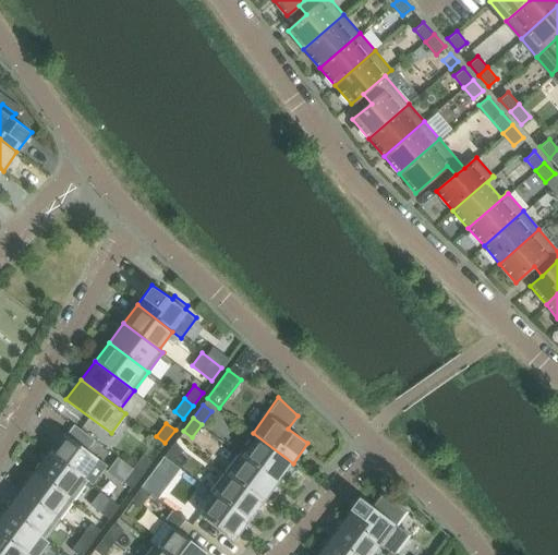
[(107,465),(62,431),(48,450),(87,481),(88,480),(93,483),(107,465)]
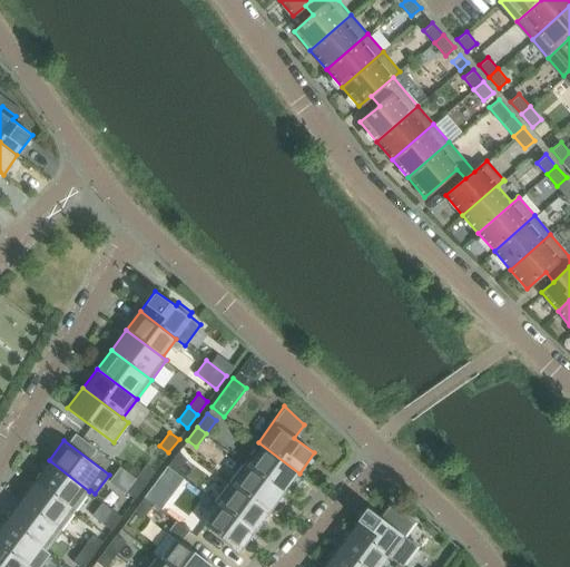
[(300,473),(258,442),(257,443),(262,447),(249,463),(245,460),(244,462),(285,492),(300,473)]
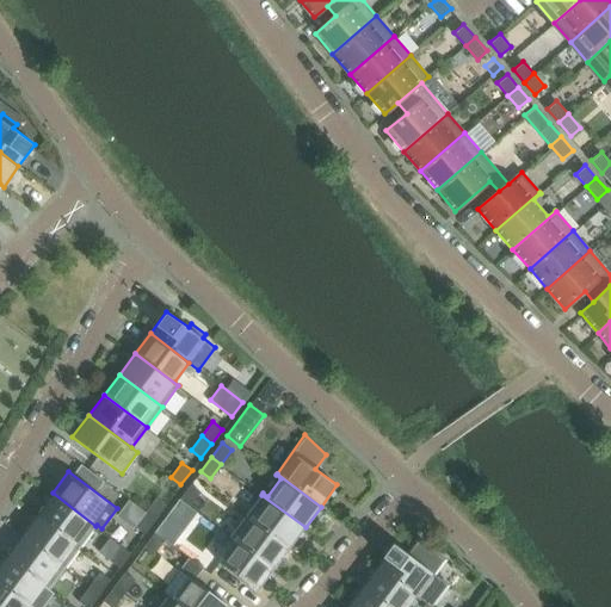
[(190,506),(201,490),(191,483),(180,497),(190,506)]
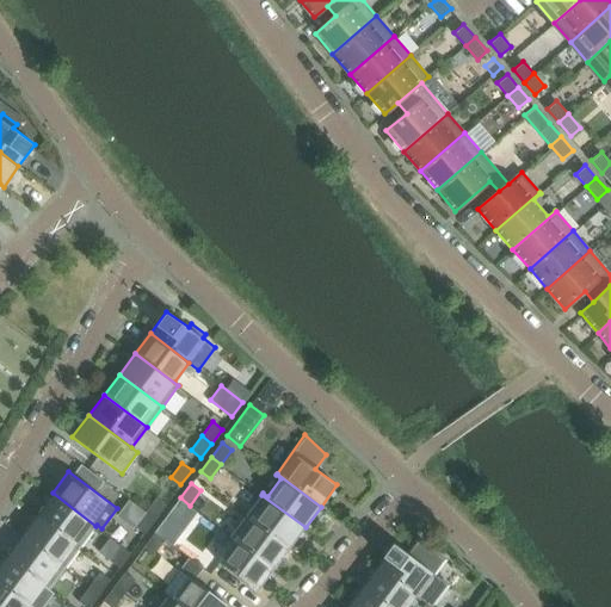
[(96,526),(53,493),(37,514),(80,546),(96,526)]
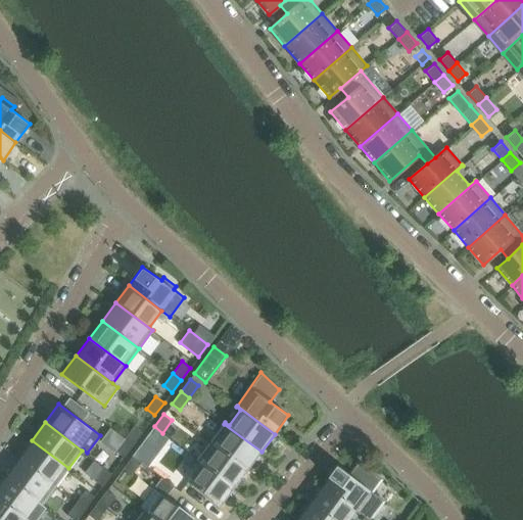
[(262,452),(224,424),(210,441),(248,469),(262,452)]
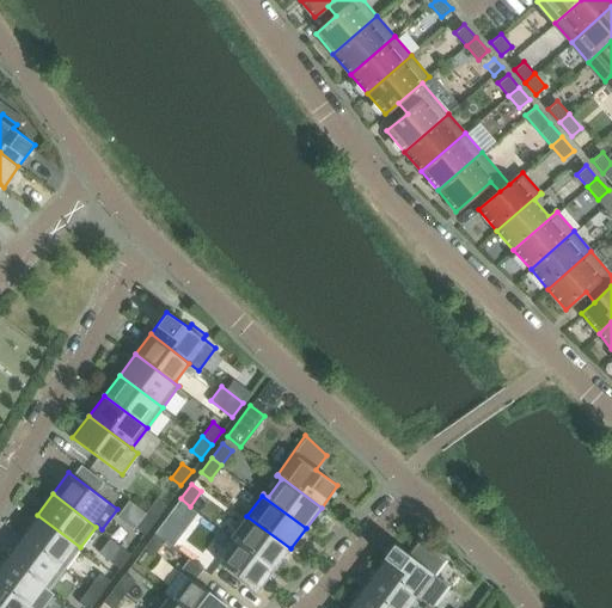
[(155,519),(166,504),(157,497),(146,511),(155,519)]
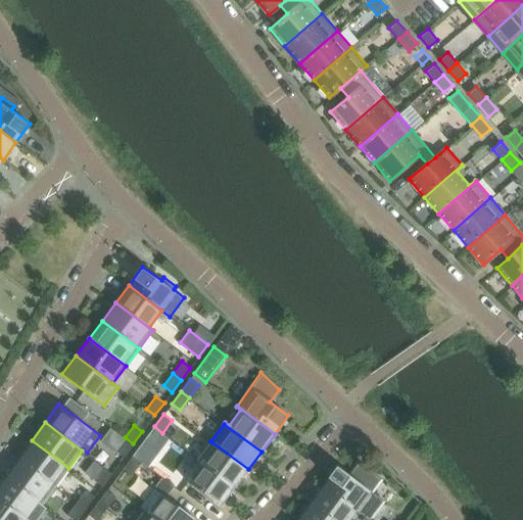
[(124,456),(133,443),(125,437),(115,450),(124,456)]
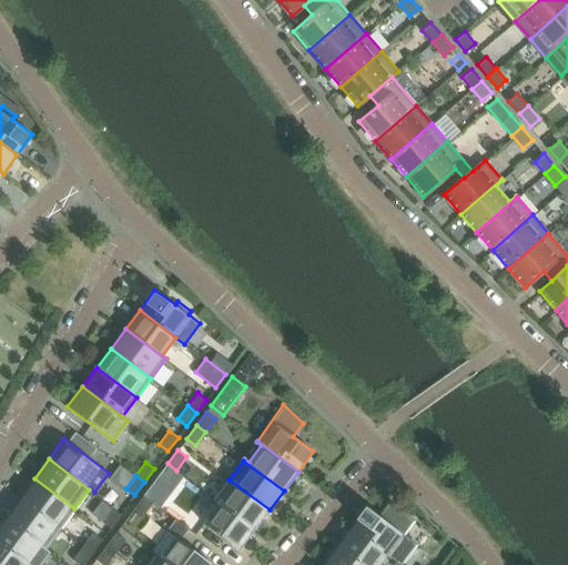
[(74,508),(34,478),(20,497),(60,527),(74,508)]
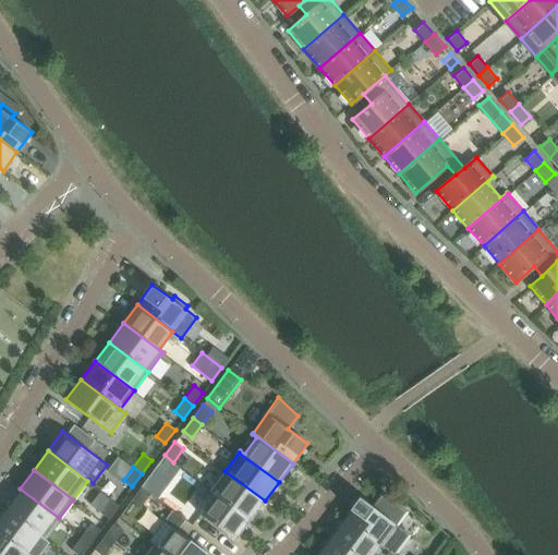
[(265,501),(225,471),(210,490),(251,519),(265,501)]
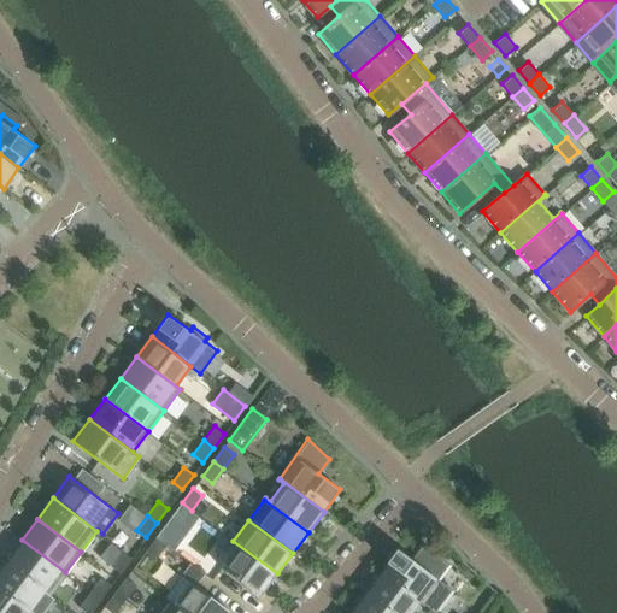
[(166,544),(177,530),(168,522),(157,536),(166,544)]
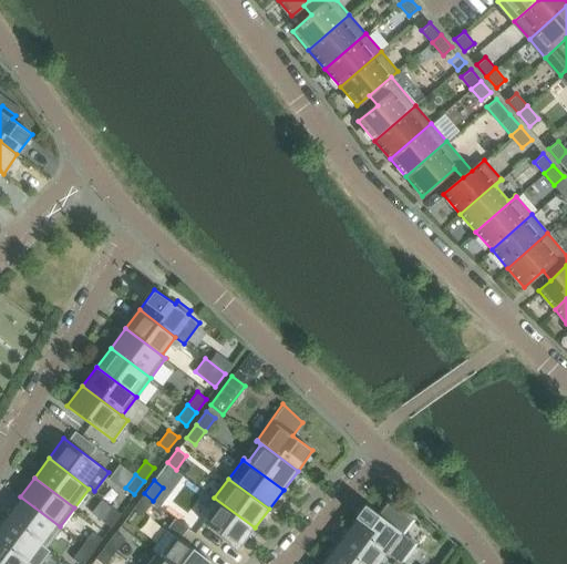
[(143,514),(153,501),(144,493),(134,506),(143,514)]
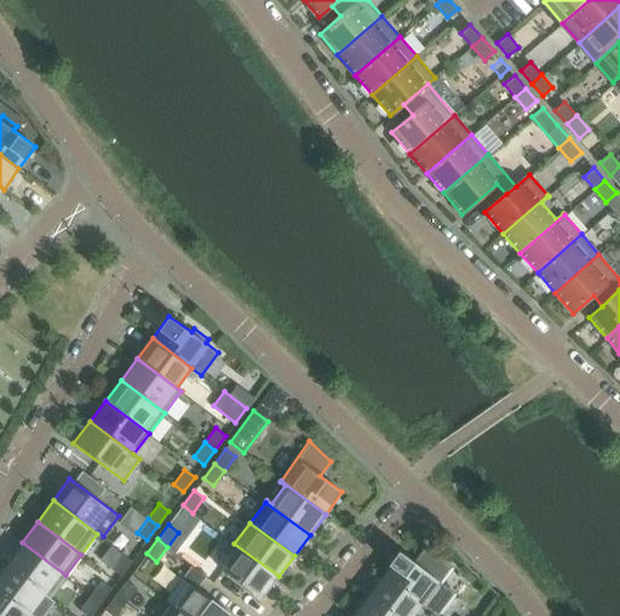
[(65,575),(22,542),(6,563),(50,597),(65,575)]
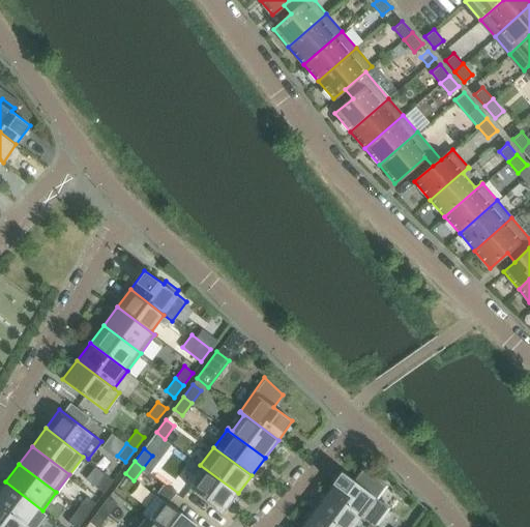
[(238,493),(200,465),(199,466),(203,469),(190,487),(224,513),(238,493)]
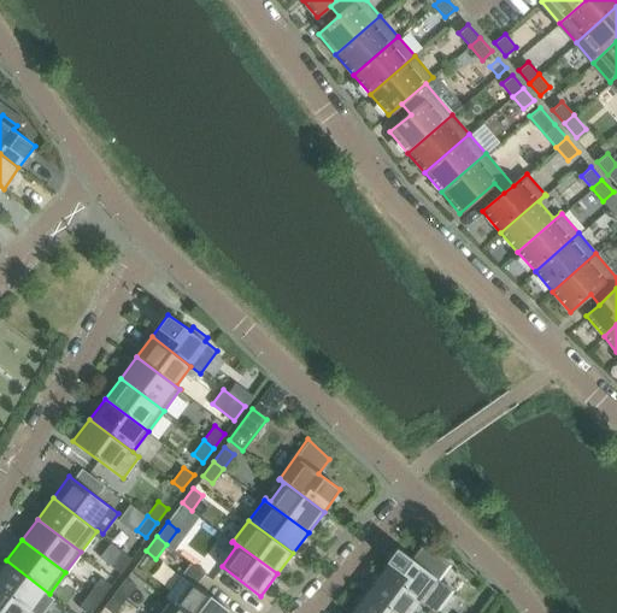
[(441,582),(434,576),(436,572),(422,561),(419,565),(398,548),(381,571),(424,603),(441,582)]
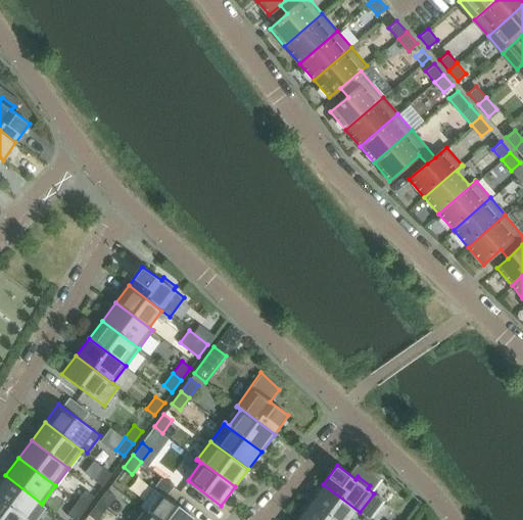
[(102,485),(111,473),(103,466),(94,478),(102,485)]
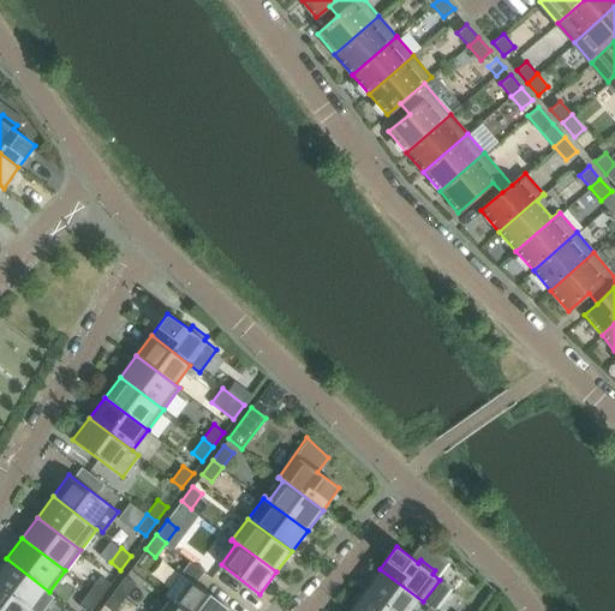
[(49,592),(6,558),(0,565),(0,586),(33,610),(42,610),(54,595),(49,592)]
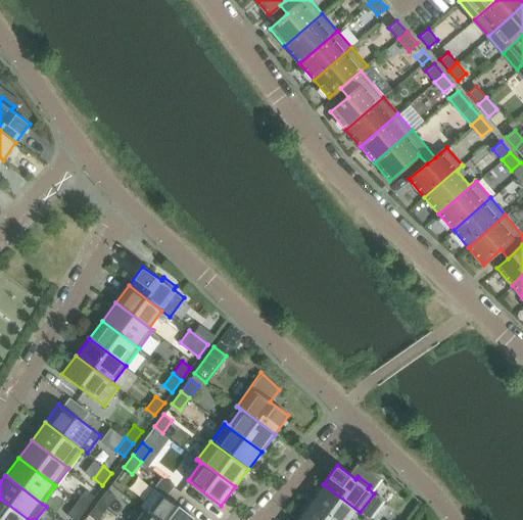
[(360,512),(323,484),(310,502),(333,519),(347,519),(355,510),(360,513),(360,512)]
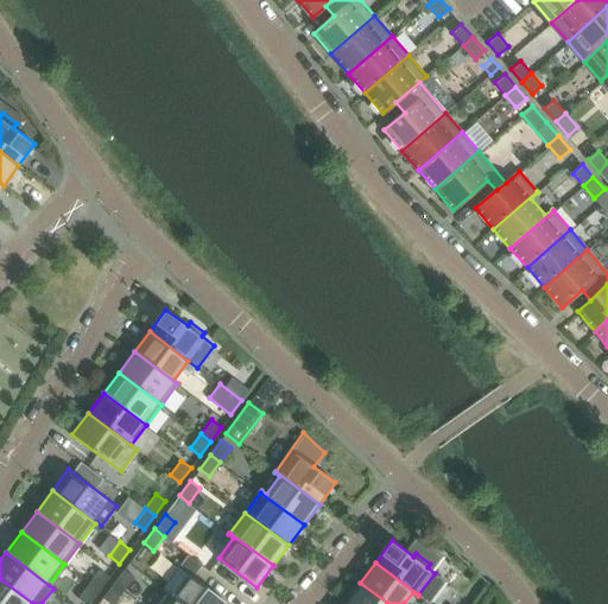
[(99,590),(109,576),(100,568),(89,583),(99,590)]
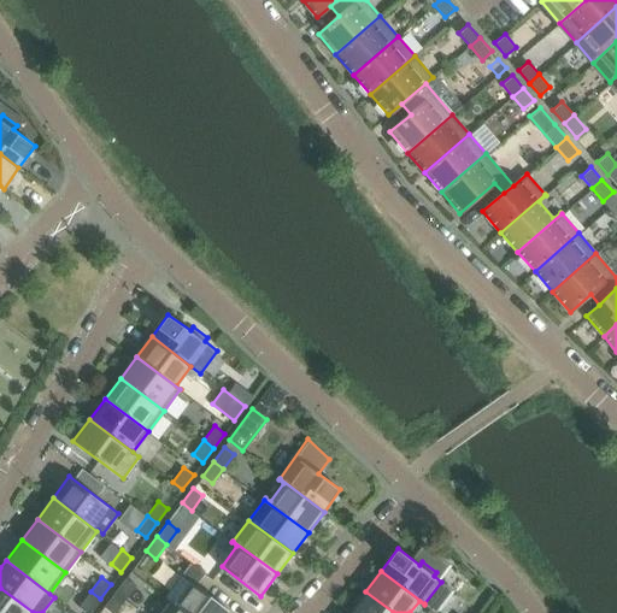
[(125,599),(136,584),(127,577),(116,591),(125,599)]
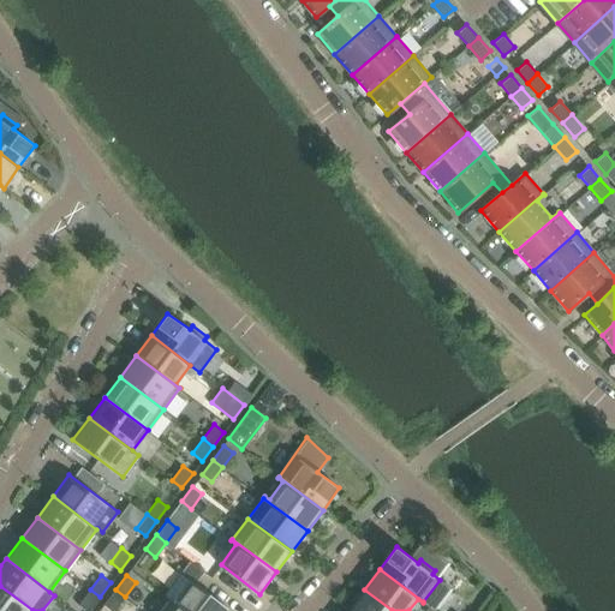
[(228,610),(230,609),(191,580),(175,600),(171,597),(169,598),(186,610),(228,610)]
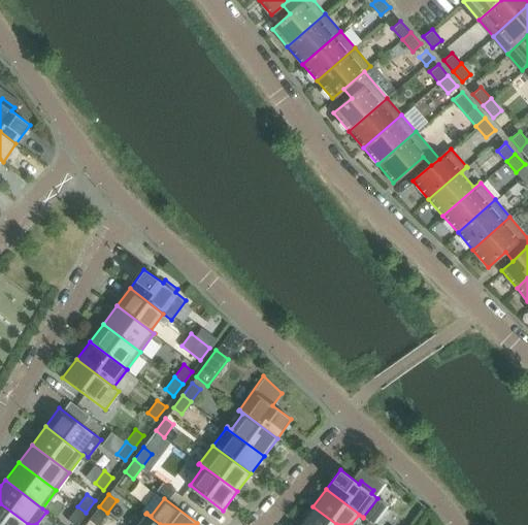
[(28,524),(0,503),(0,524),(28,524)]
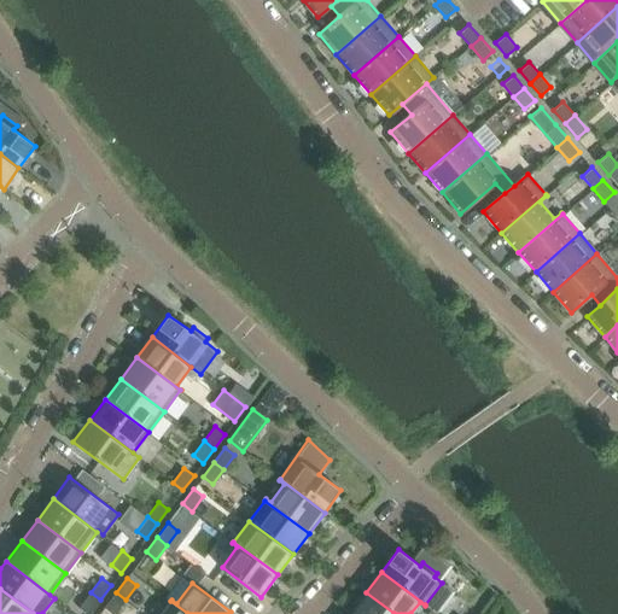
[(89,613),(100,600),(91,592),(80,607),(89,613)]
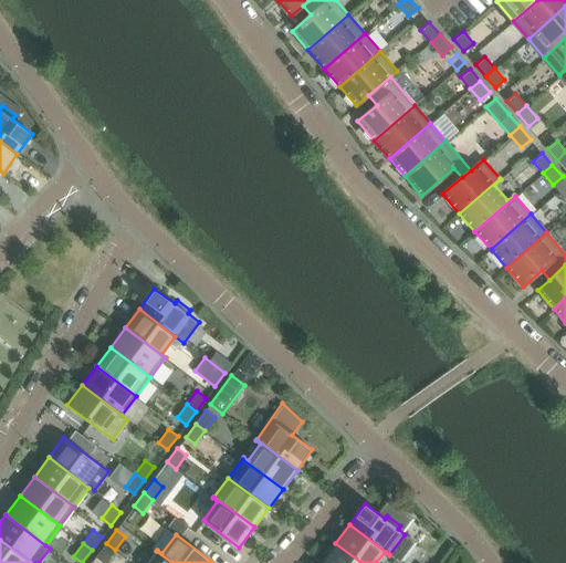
[(104,562),(105,562),(115,550),(106,543),(96,556),(104,562)]
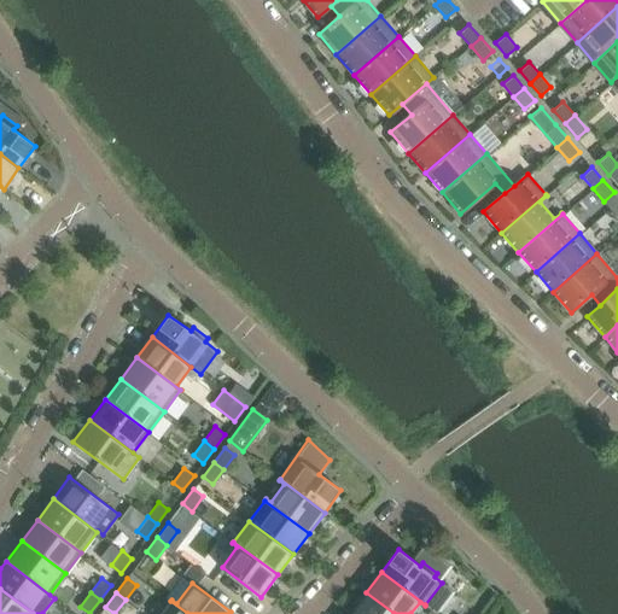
[(394,613),(366,592),(350,613),(394,613)]
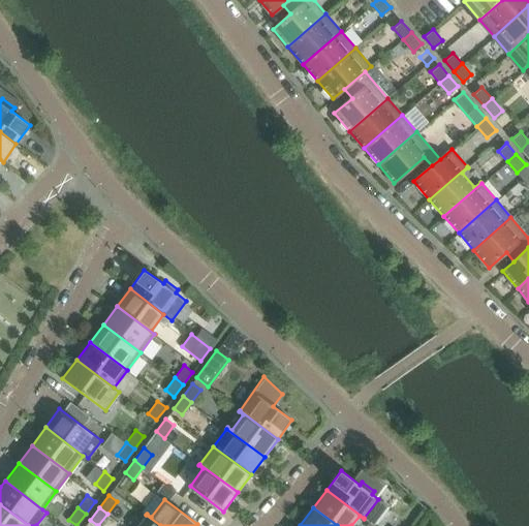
[(160,525),(146,515),(137,525),(160,525)]
